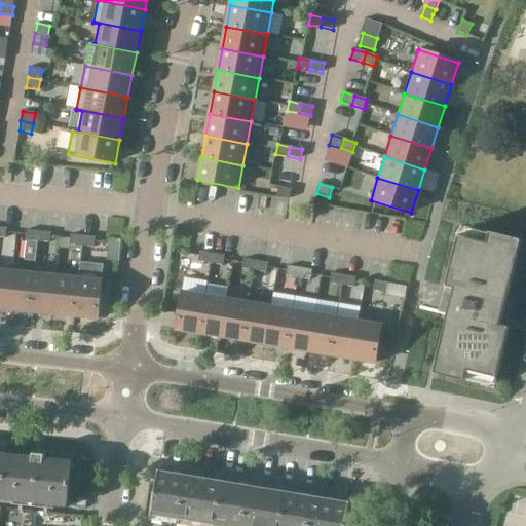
[(290,199),(292,189),(279,187),(277,197),(290,199)]
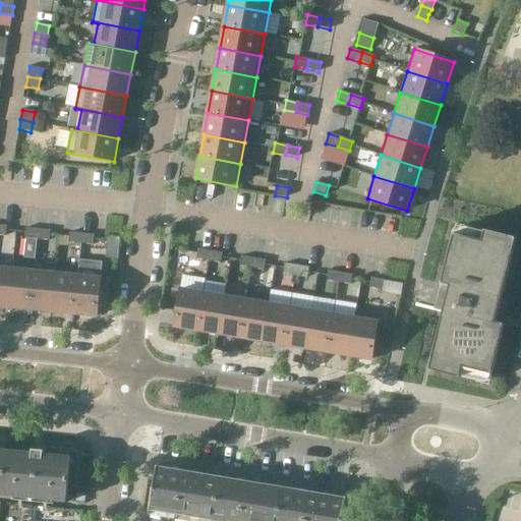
[(25,238),(38,239),(39,229),(26,228),(25,238)]
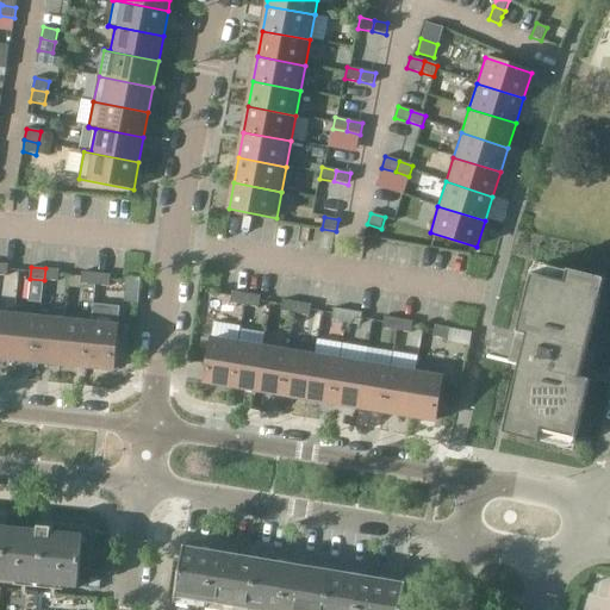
[(60,271),(45,268),(44,280),(58,282),(60,271)]
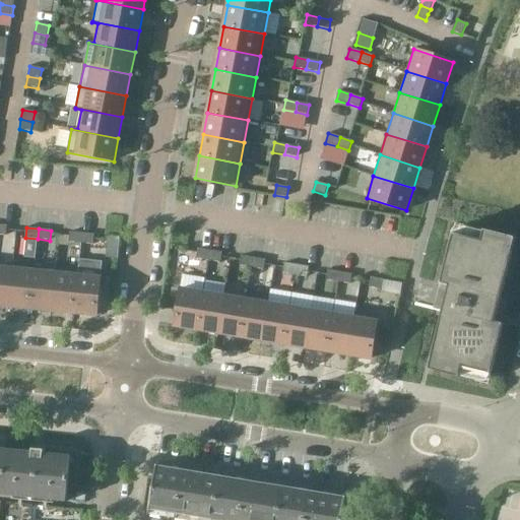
[(70,233),(69,243),(81,244),(82,234),(70,233)]
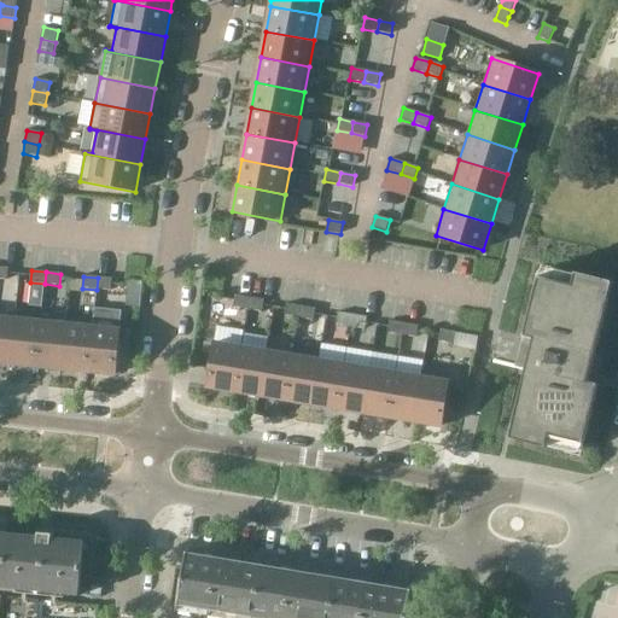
[(98,278),(97,290),(111,291),(112,279),(98,278)]
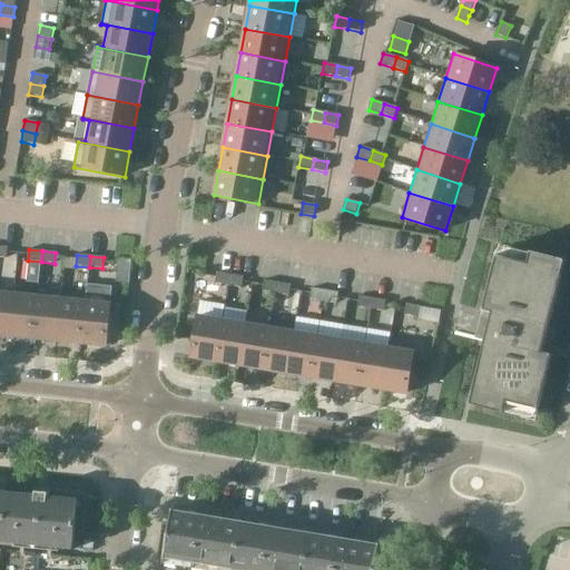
[(492,314),(472,394),(538,411),(551,356),(541,354),(561,273),(497,257),(483,311),(492,314)]
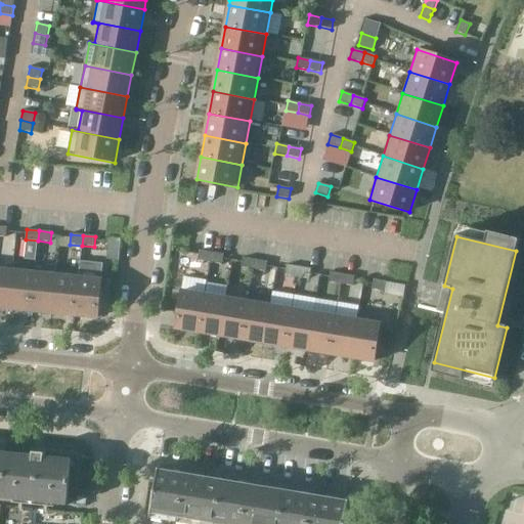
[(198,261),(210,263),(212,253),(200,251),(198,261)]
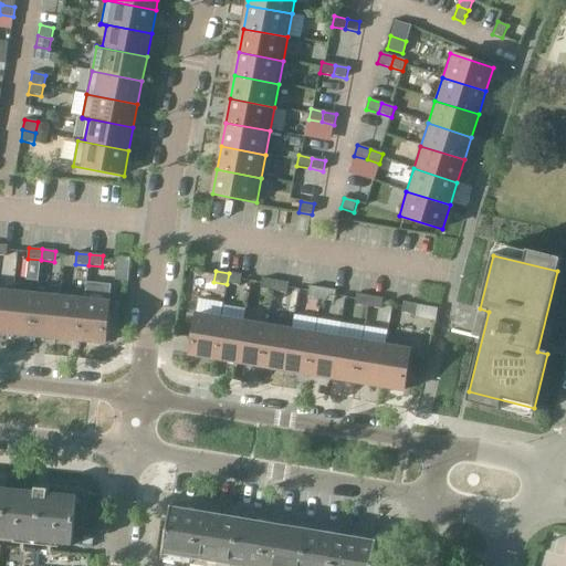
[(240,286),(242,275),(229,273),(227,284),(240,286)]
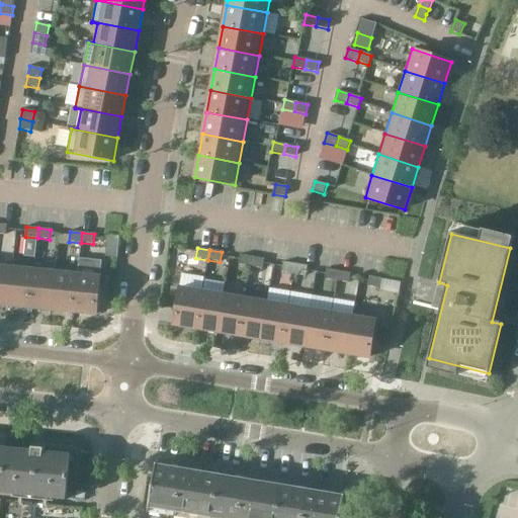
[(239,265),(251,267),(252,257),(241,255),(239,265)]
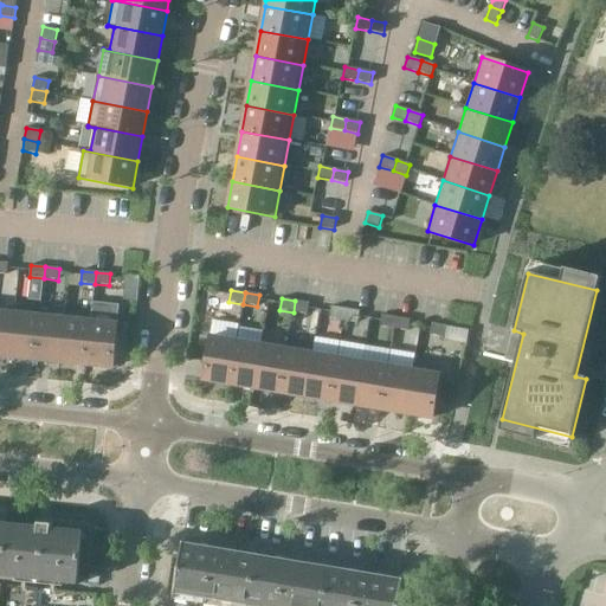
[(309,303),(295,301),(294,313),(308,315),(309,303)]
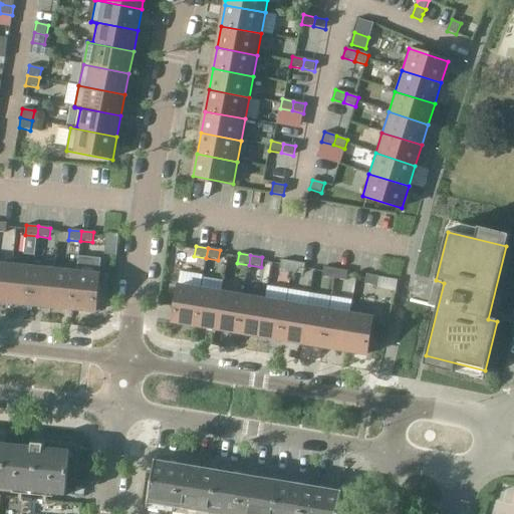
[(291,272),(293,262),(281,260),(280,270),(291,272)]
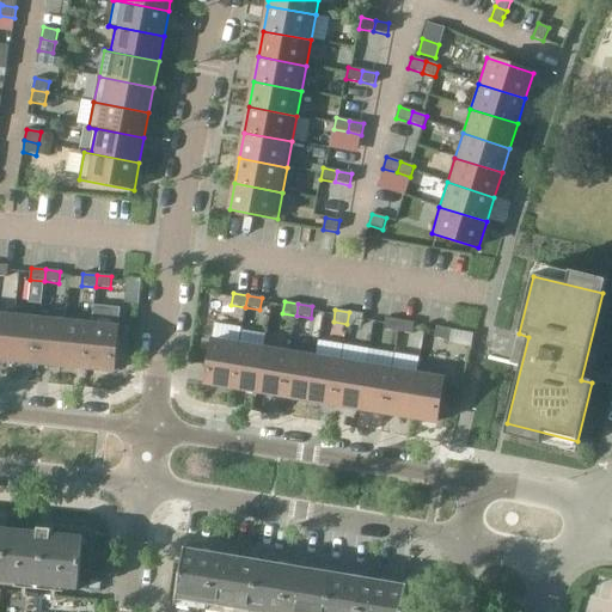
[(361,326),(363,314),(349,312),(347,324),(361,326)]
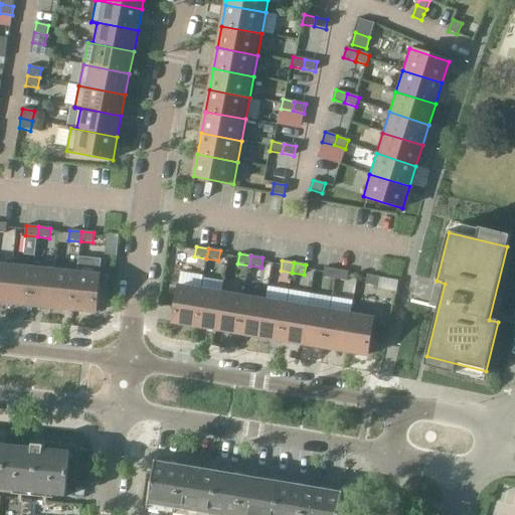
[(12,267),(0,265),(0,303),(8,304),(12,267)]
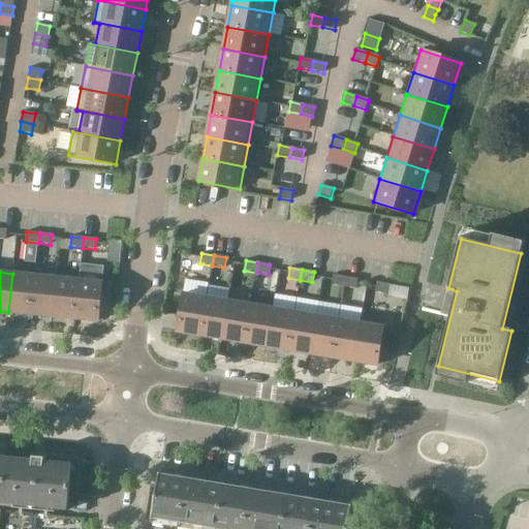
[(35,276),(12,274),(8,312),(31,314),(35,276)]
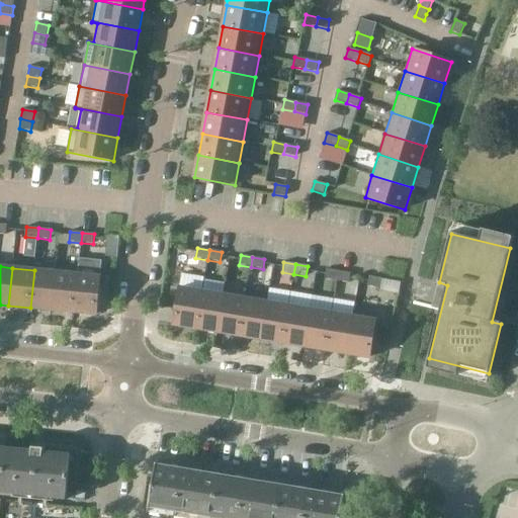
[(325,279),(337,281),(339,271),(327,269),(325,279)]
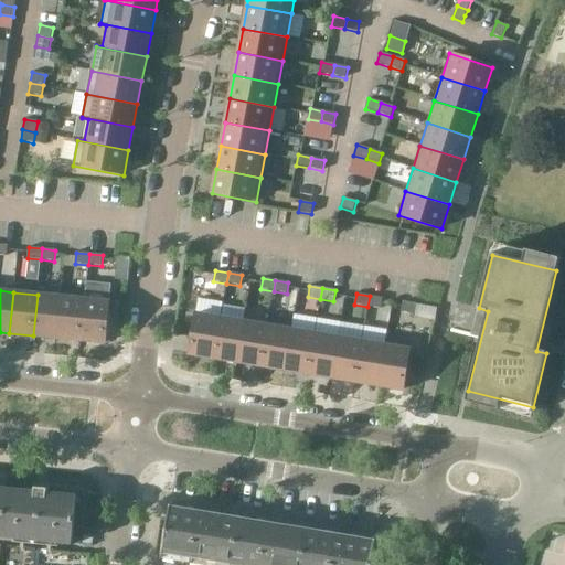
[(61,297),(38,295),(33,336),(56,338),(61,297)]
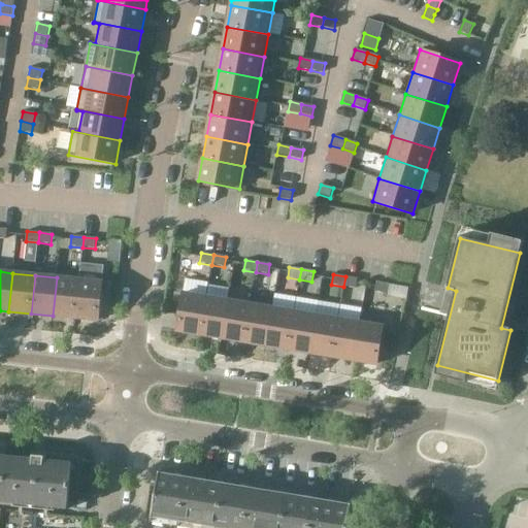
[(356,289),(358,278),(345,276),(343,287),(356,289)]
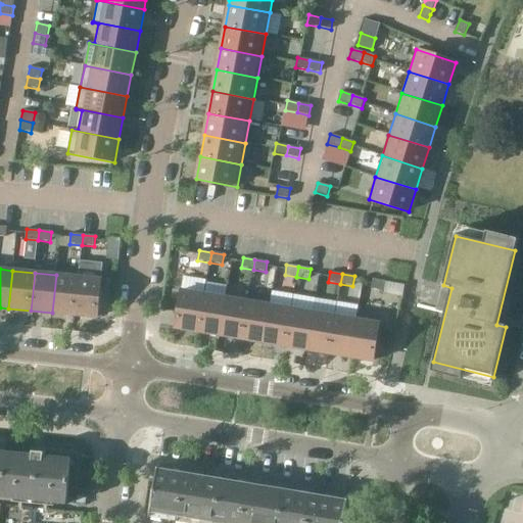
[(79,278),(56,275),(52,313),(75,316),(79,278)]
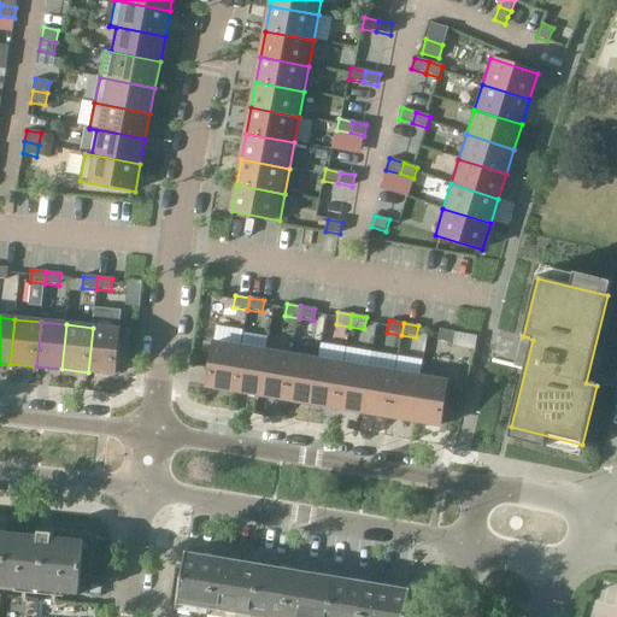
[(119,330),(93,328),(88,372),(115,375),(119,330)]
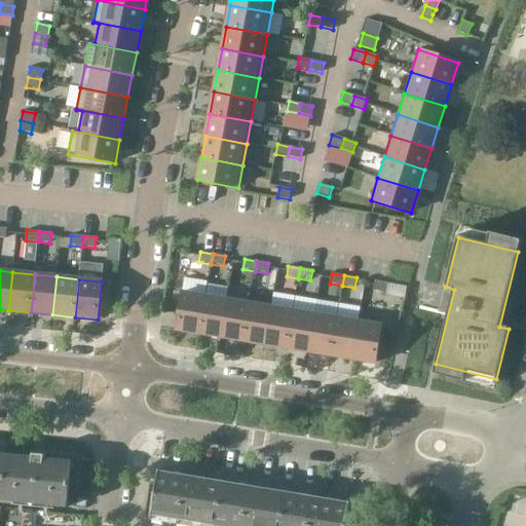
[(386,293),(387,284),(375,282),(374,291),(386,293)]
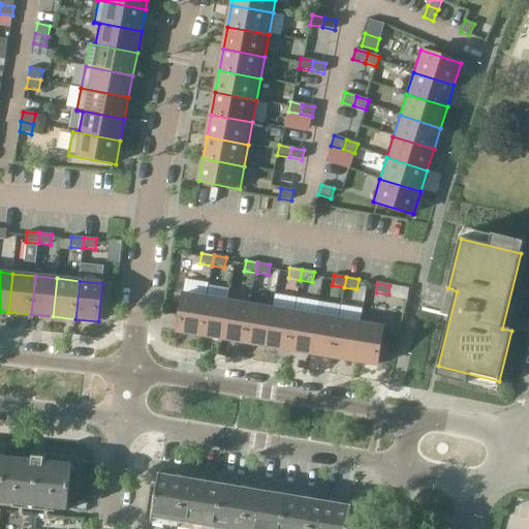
[(200,336),(207,298),(183,294),(177,332),(200,336)]
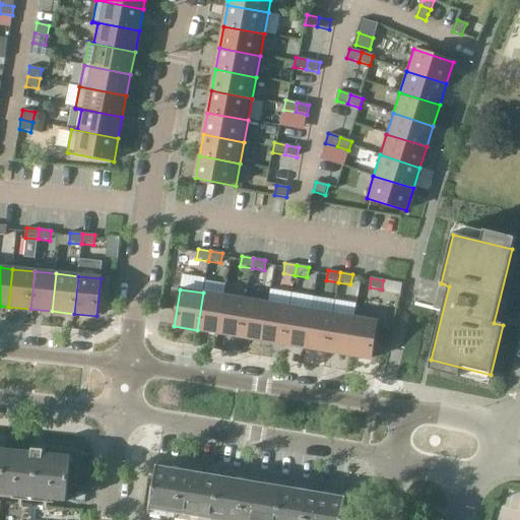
[(224,297),(203,293),(197,330),(218,334),(224,297)]
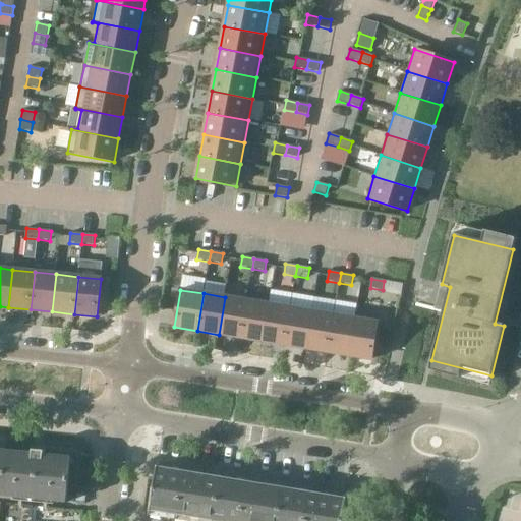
[(240,338),(247,301),(225,297),(219,335),(240,338)]
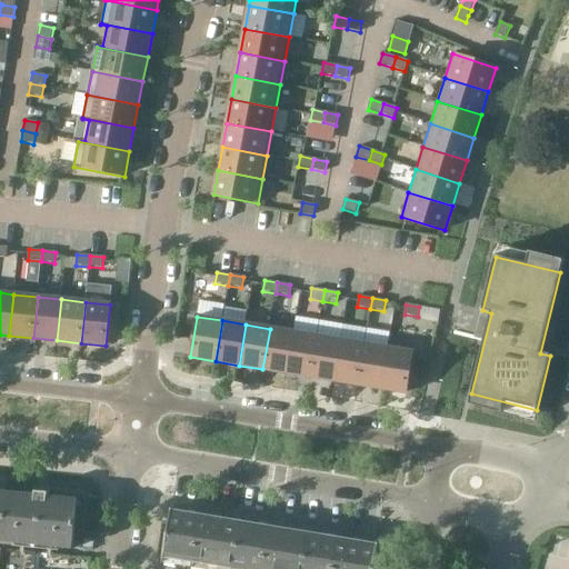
[(293,332),(270,329),(262,369),(287,373),(293,332)]
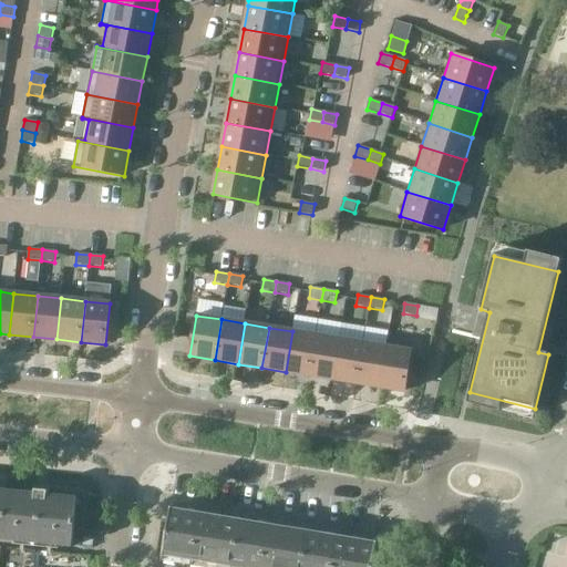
[(309,375),(316,336),(292,331),(286,372),(309,375)]
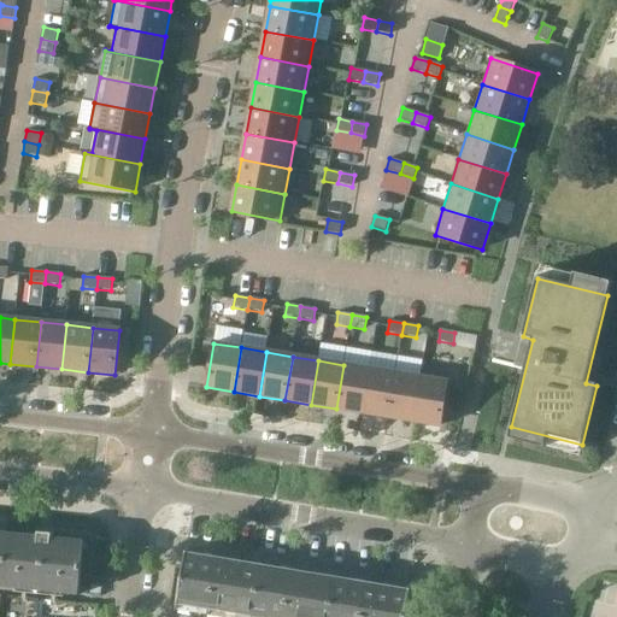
[(369,369),(344,365),(336,409),(362,413),(369,369)]
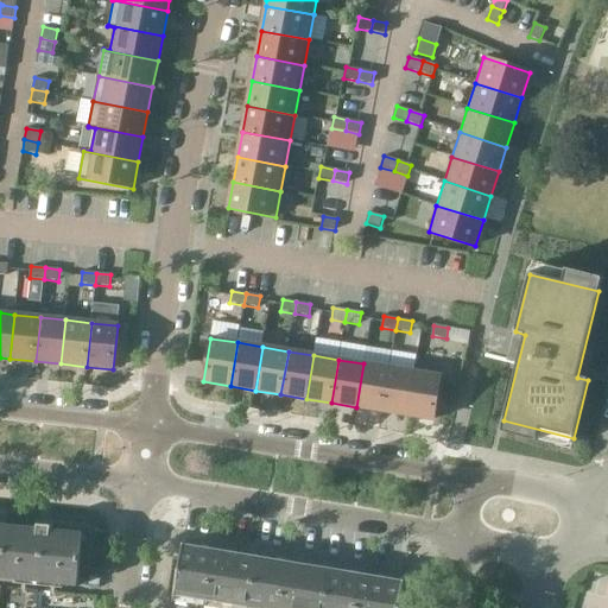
[(382,411),(390,368),(363,363),(356,407),(382,411)]
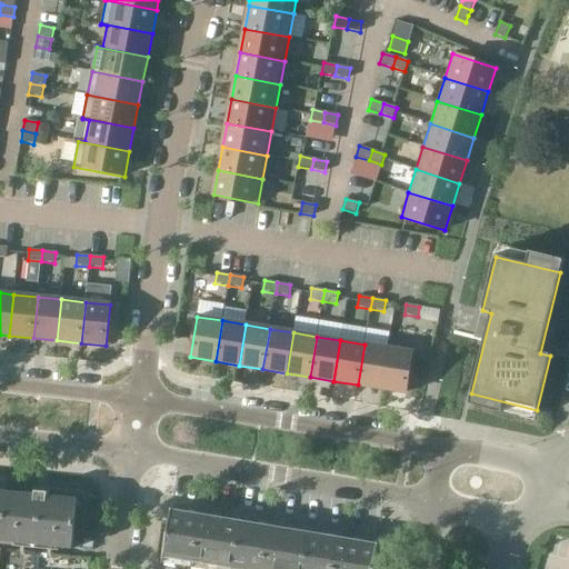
[(388,348),(365,345),(358,385),(381,389),(388,348)]
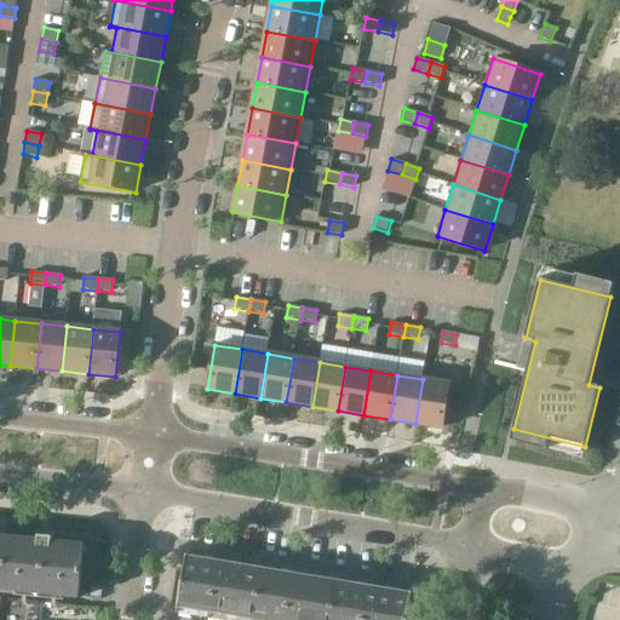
[(442,429),(449,384),(423,379),(415,424),(442,429)]
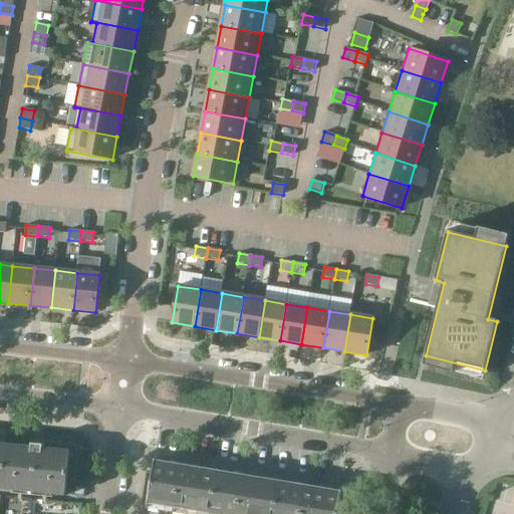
[(54,450),(54,449),(53,449),(53,450),(43,449),(43,445),(32,444),(31,448),(22,447),(22,446),(21,446),(21,447),(7,445),(7,444),(6,444),(2,489),(64,494),(64,495),(65,495),(70,451),(69,451),(69,452),(54,450)]
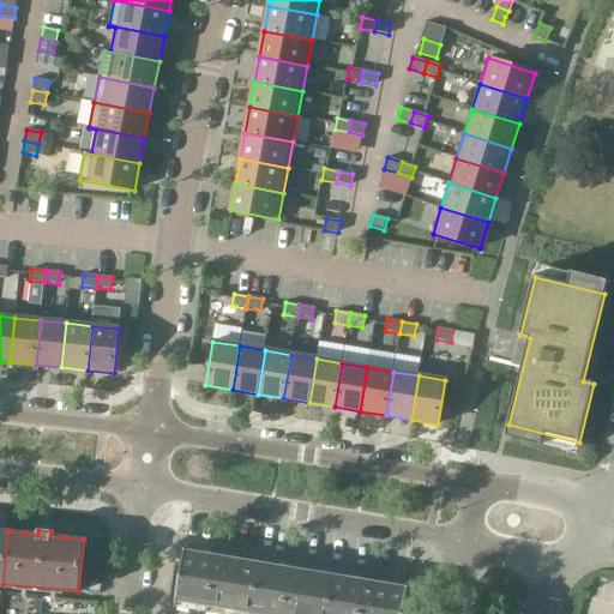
[(185,549),(182,566),(176,603),(174,613),(251,613),(260,563),(185,549)]
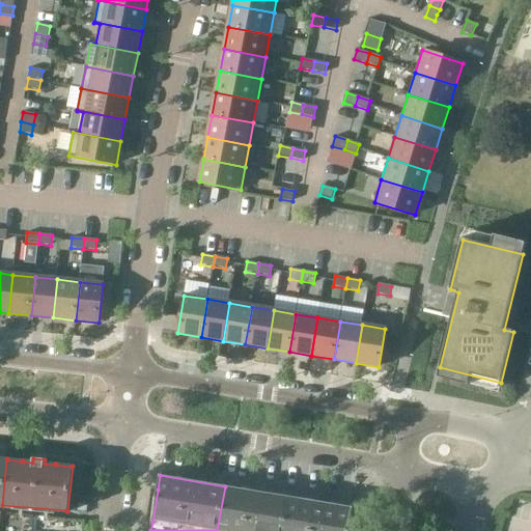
[(282,530),(288,497),(225,486),(217,530),(282,530)]
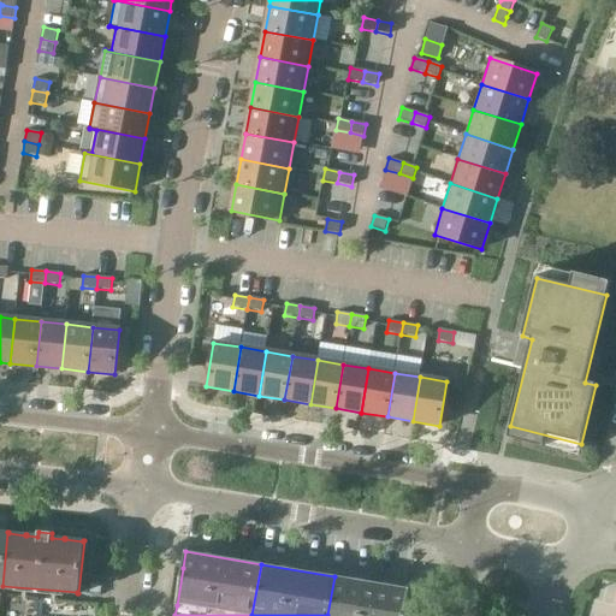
[(404,615),(407,605),(409,588),(335,576),(327,615),(404,615)]
